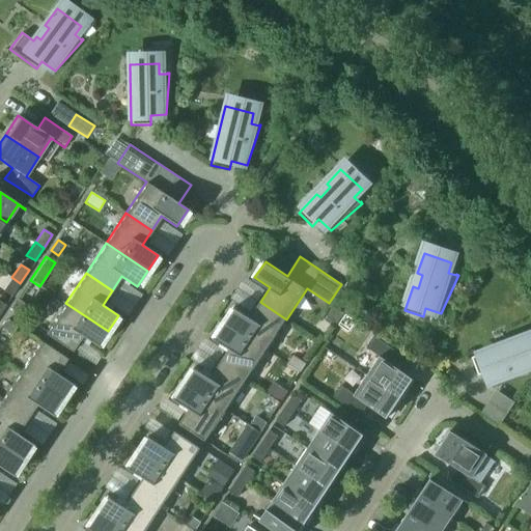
[(11,296),(20,283),(11,277),(3,290),(11,296)]
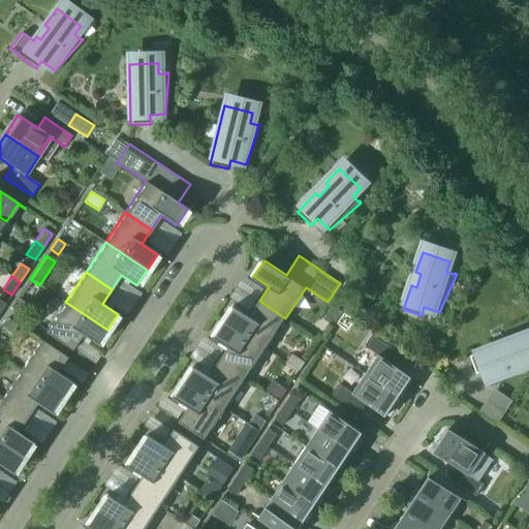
[(12,311),(20,316),(25,307),(16,301),(12,306),(12,311)]
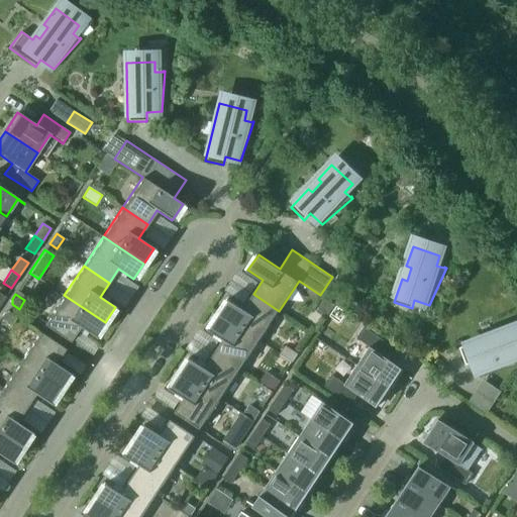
[(279,311),(253,294),(244,308),(229,298),(219,313),(260,340),(279,311)]
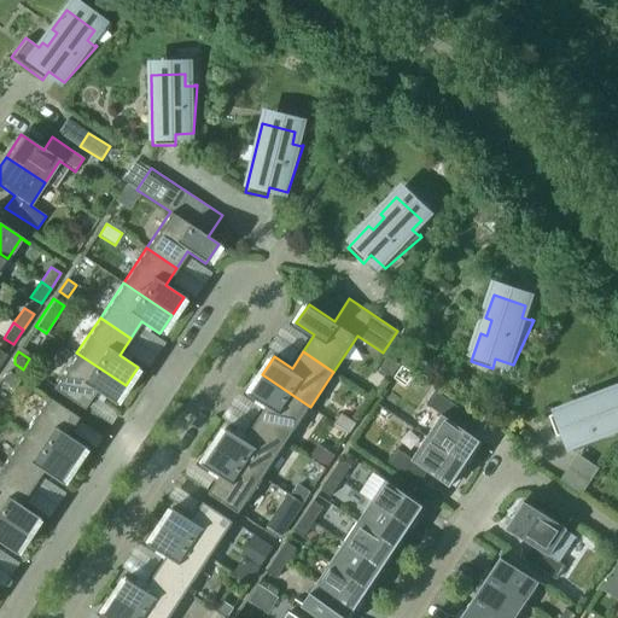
[(76,353),(53,389),(83,409),(94,391),(114,403),(126,385),(76,353)]
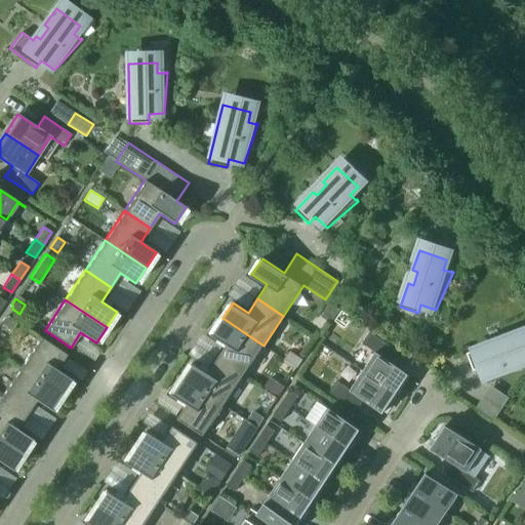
[(340,310),(330,304),(321,317),(331,323),(340,310)]
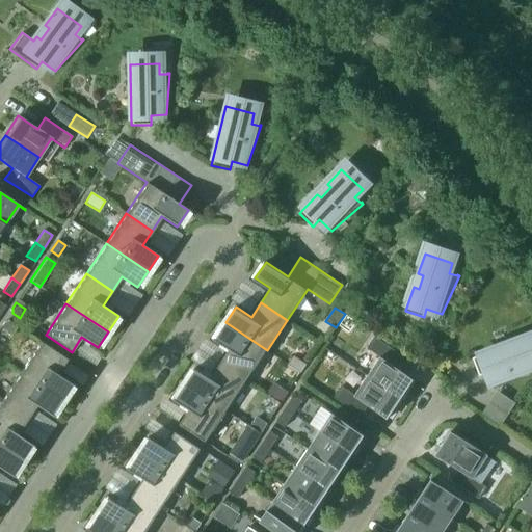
[(18,326),(8,320),(4,322),(0,327),(12,335),(18,326)]
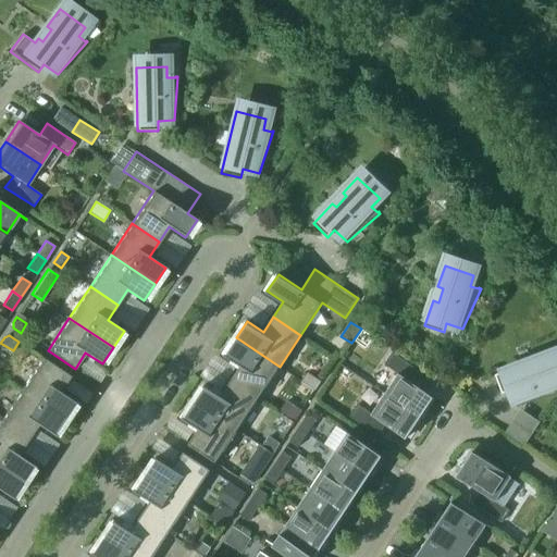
[(242,364),(231,381),(258,398),(280,367),(236,337),(225,354),(242,364)]
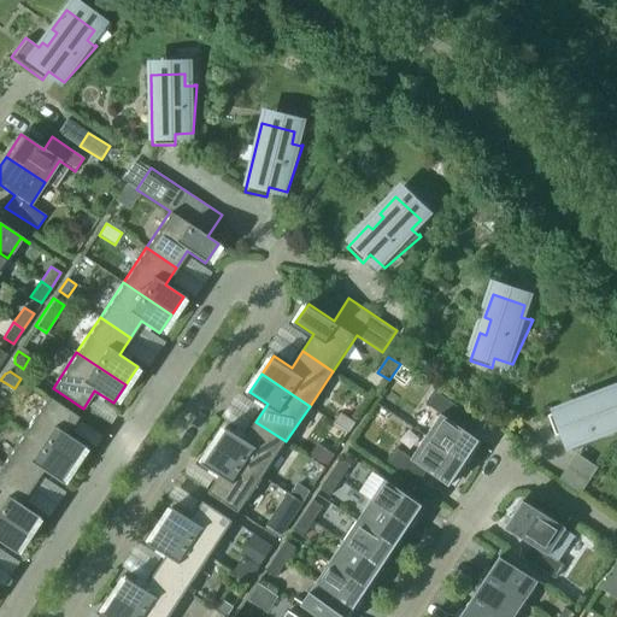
[(616,432),(615,425),(616,424),(616,397),(615,389),(592,398),(594,404),(579,410),(576,404),(548,415),(557,435),(566,432),(573,450),(616,436),(616,432)]
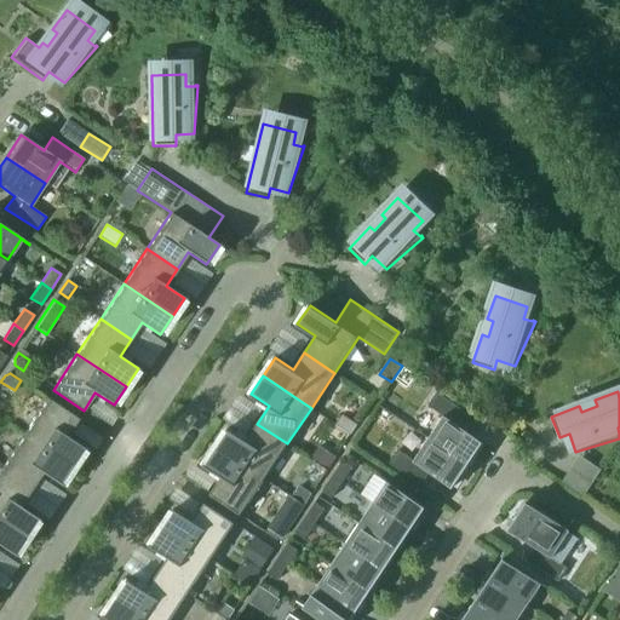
[(445,417),(429,438),(469,464),(483,441),(460,426),(469,413),(436,392),(428,406),(445,417)]
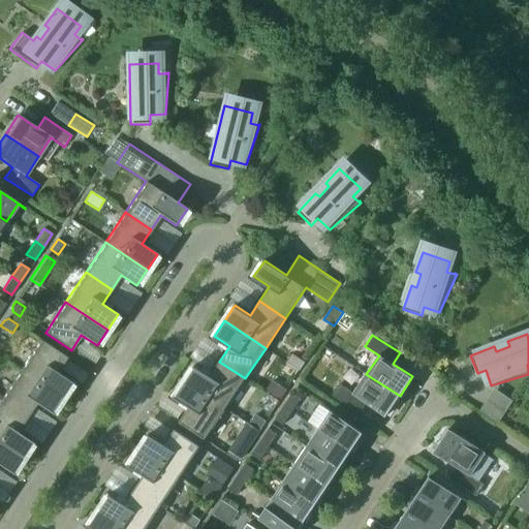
[(57,372),(66,356),(40,340),(20,370),(62,398),(72,382),(57,372)]
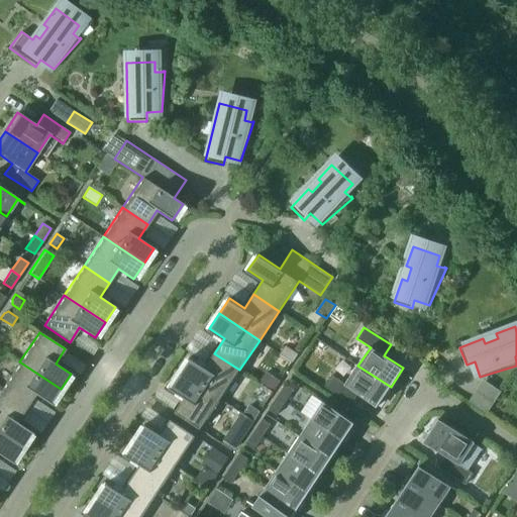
[(281,354),(293,363),(299,353),(286,345),(281,354)]
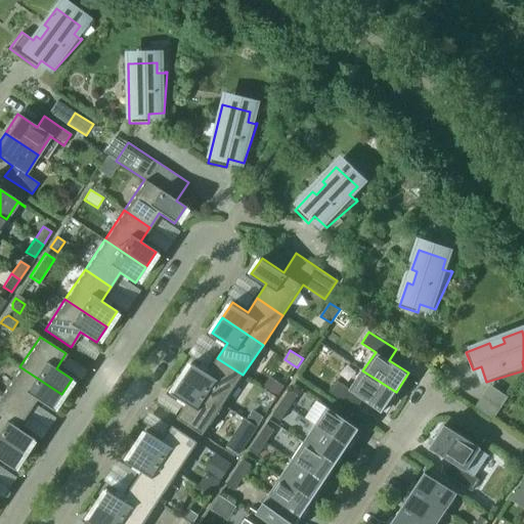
[(243,375),(217,358),(208,372),(192,361),(182,378),(223,405),(243,375)]
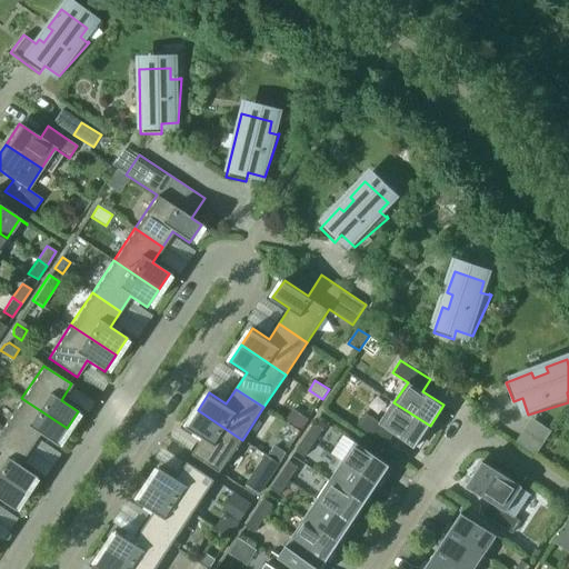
[(21,398),(0,430),(28,449),(39,433),(56,445),(67,428),(21,398)]
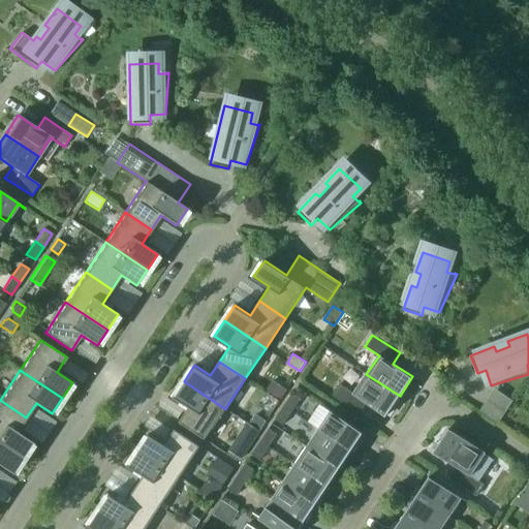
[(400,396),(366,374),(353,393),(340,384),(333,395),(360,413),(367,402),(386,415),(400,396)]
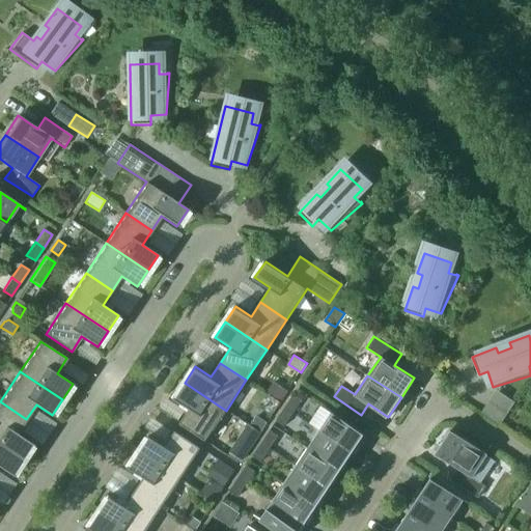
[(190,408),(179,423),(205,441),(226,411),(185,383),(174,397),(190,408)]
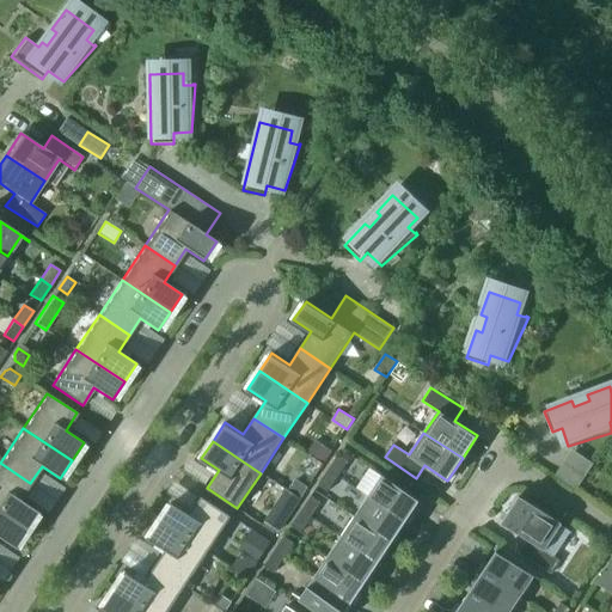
[(316,441),(307,453),(325,465),(332,453),(316,441)]
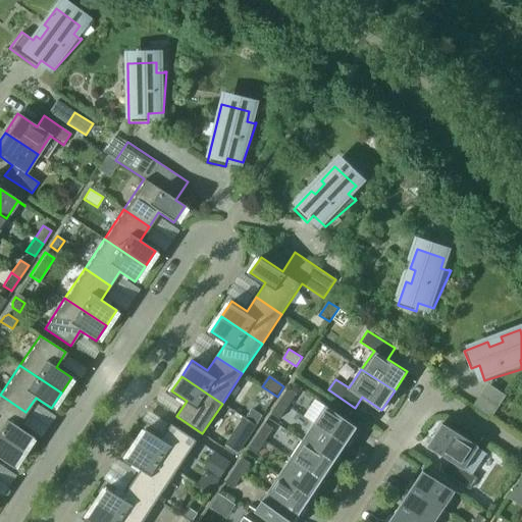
[(505,395),(486,383),(472,405),(489,416),(505,395)]
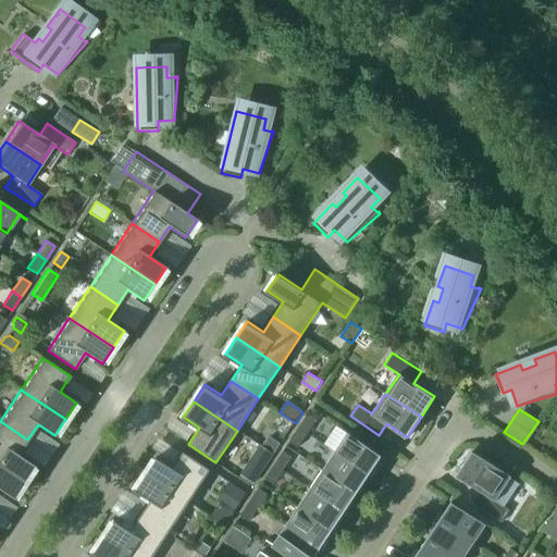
[(317,420),(308,415),(299,428),(308,433),(317,420)]
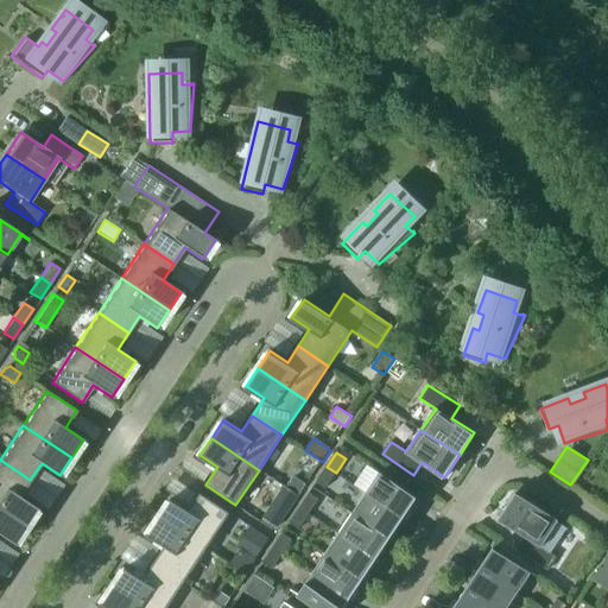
[(0,510),(25,526),(37,508),(19,496),(30,480),(0,460),(0,510)]
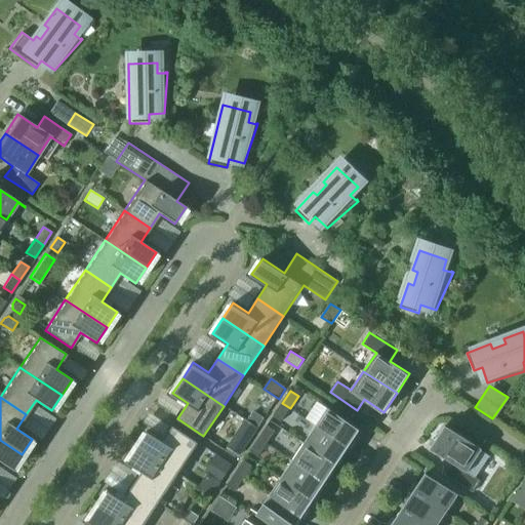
[(282,403),(273,416),(281,421),(290,408),(282,403)]
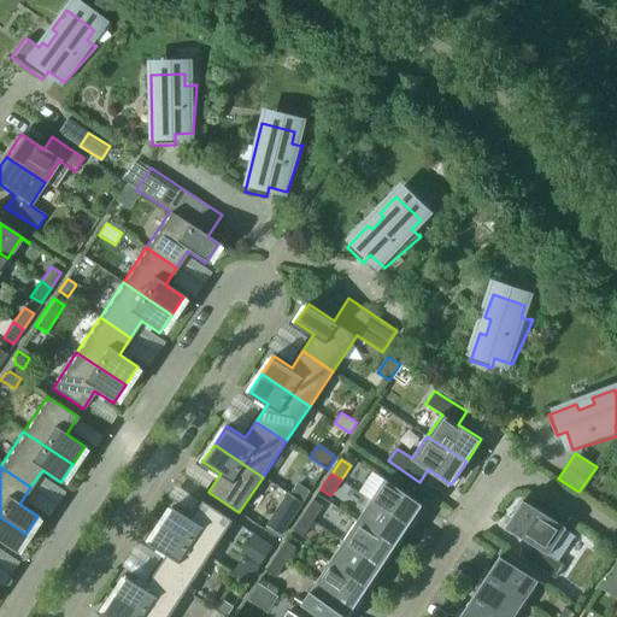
[(386,480),(372,500),(410,526),(424,504),(377,474),(377,475),(386,480)]
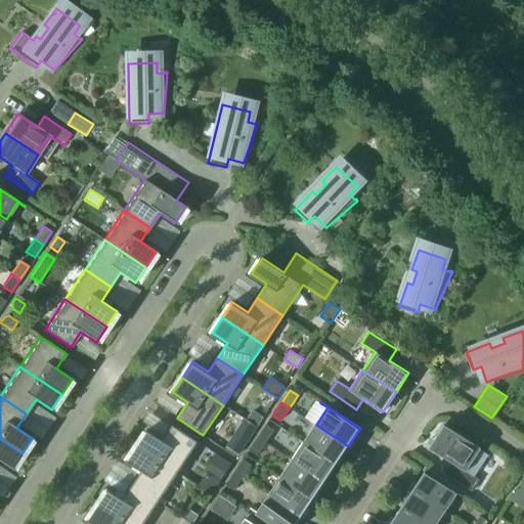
[(247,420),(257,427),(264,417),(254,410),(247,420)]
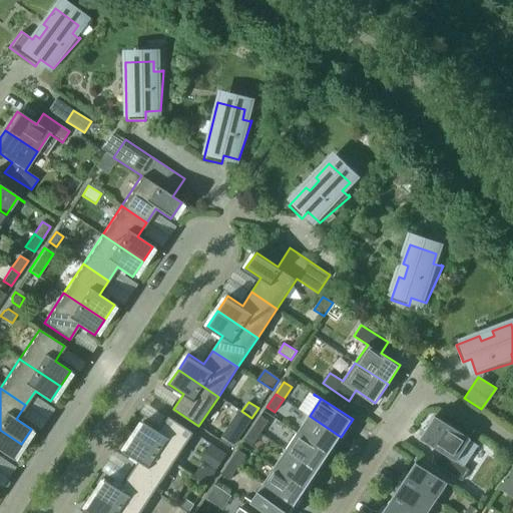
[(457,461),(471,439),(436,415),(421,438),(443,453),(437,463),(463,481),(470,470),(457,461)]
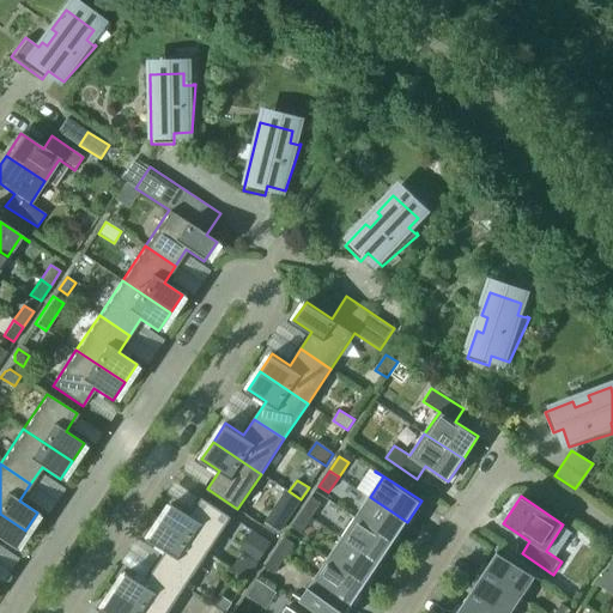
[(210,552),(232,517),(202,497),(190,515),(173,503),(161,520),(210,552)]
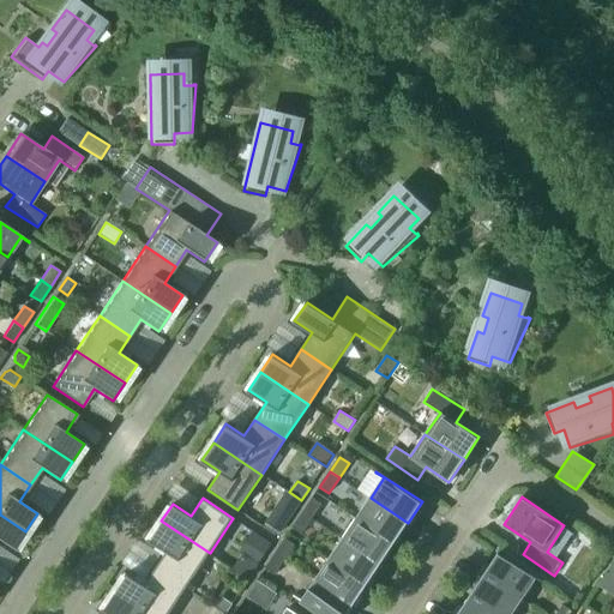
[(312,498),(302,512),(312,519),(321,504),(312,498)]
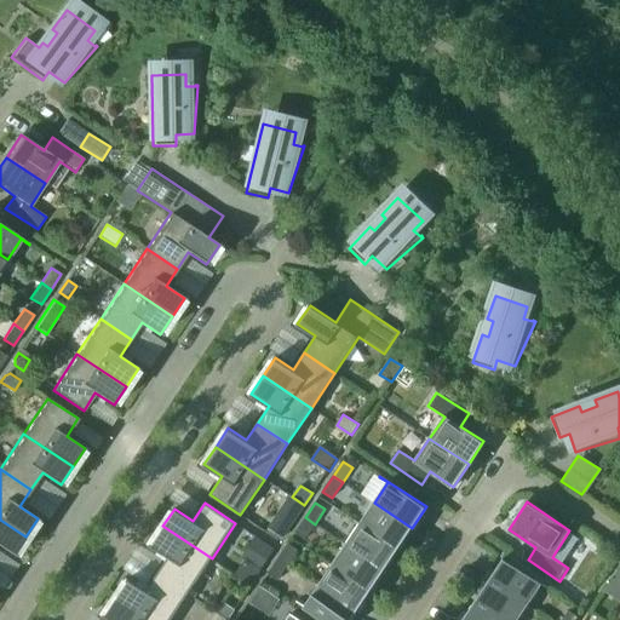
[(374,503),(360,523),(399,549),(412,528),(374,503)]
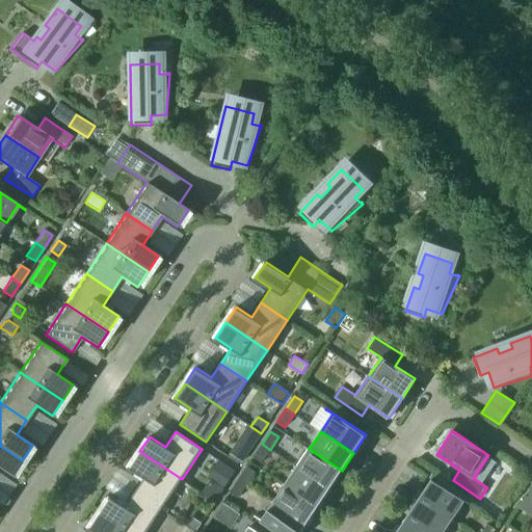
[(230,453),(243,461),(254,447),(239,439),(230,453)]
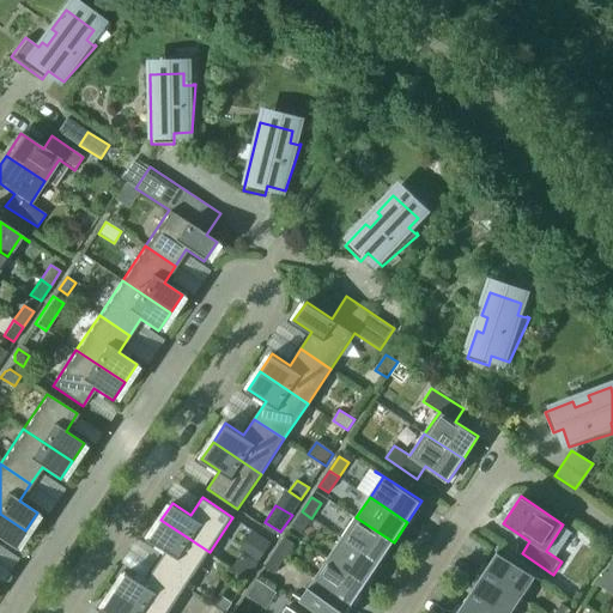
[(302,533),(311,519),(302,511),(292,527),(302,533)]
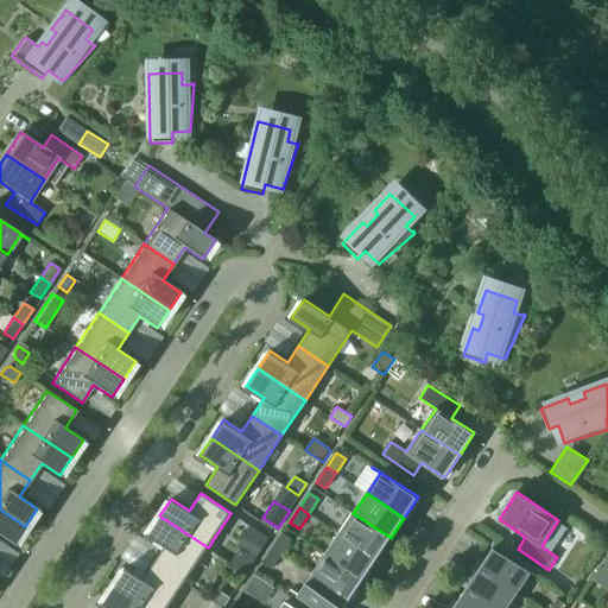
[(25,526),(0,510),(0,534),(13,544),(25,526)]
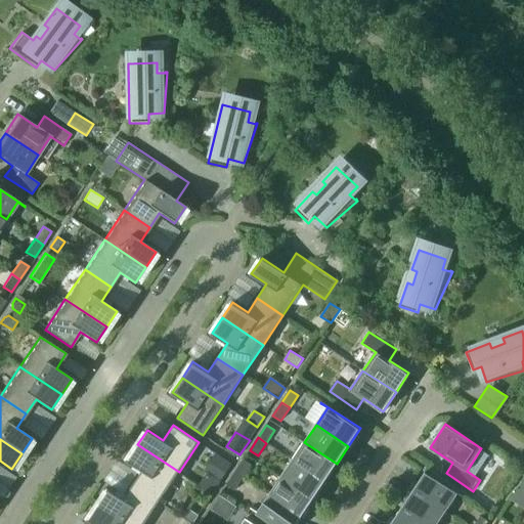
[(324,481),(337,464),(304,442),(293,460),(324,481)]
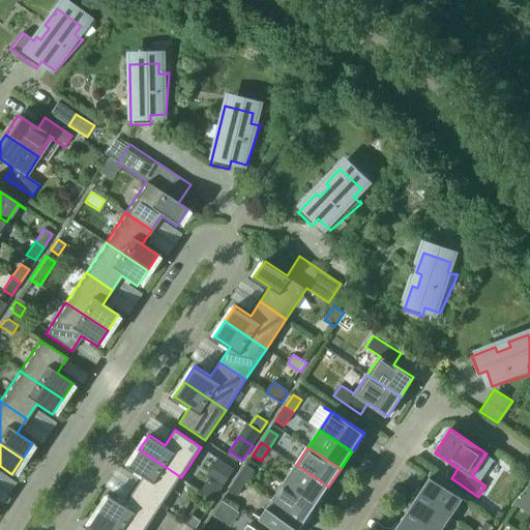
[(135,490),(160,507),(181,477),(139,449),(128,466),(144,476),(135,490)]
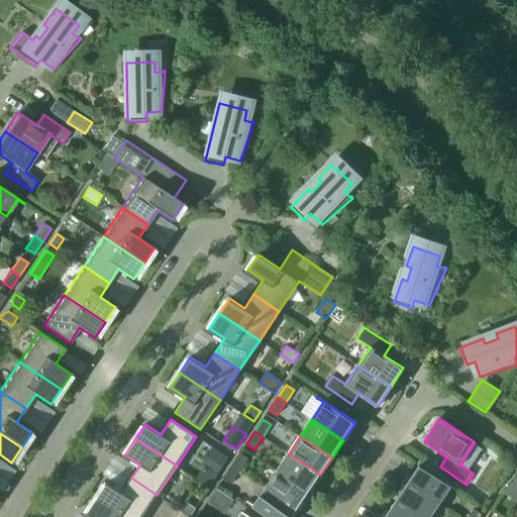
[(229,458),(215,449),(207,462),(221,472),(229,458)]
